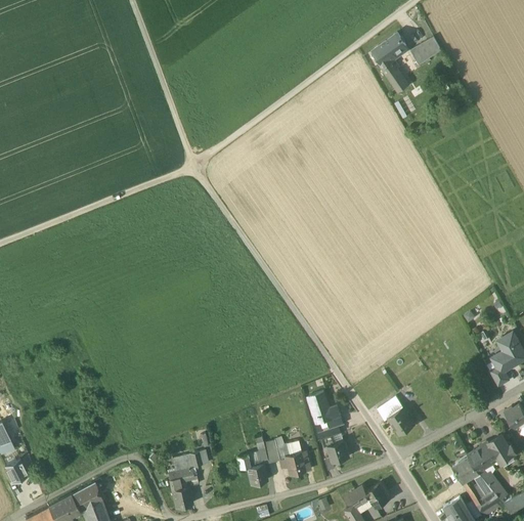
[(397,35),(373,52),(381,64),(389,59),(405,48),(397,35)]
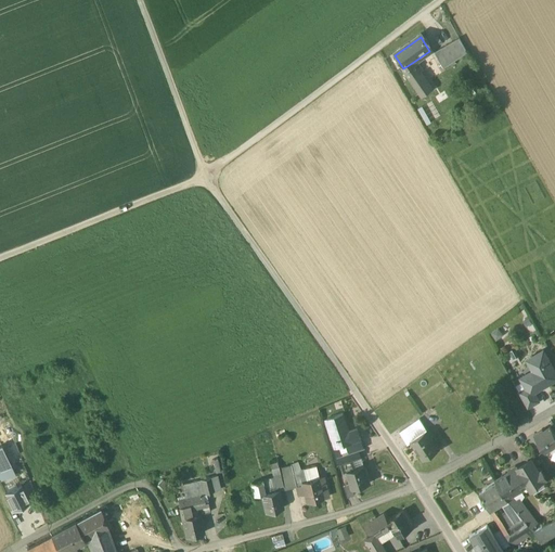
[(459,41),(434,54),(442,71),(467,55),(459,41)]
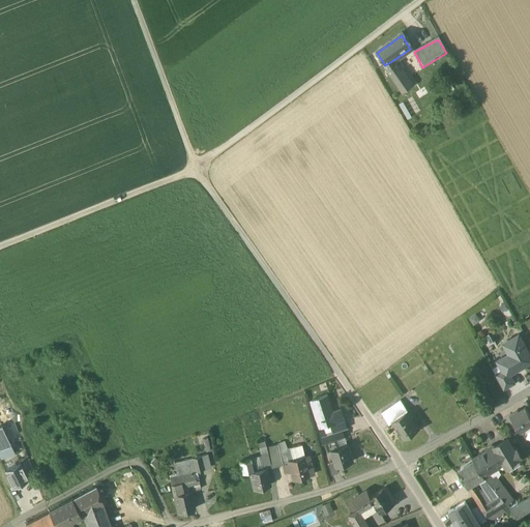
[(393,60),(385,65),(383,66),(386,71),(396,64),(393,60)]
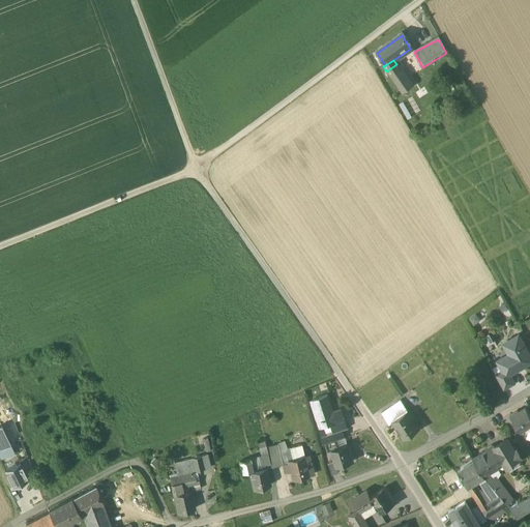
[(406,78),(396,64),(386,71),(395,85),(406,78)]
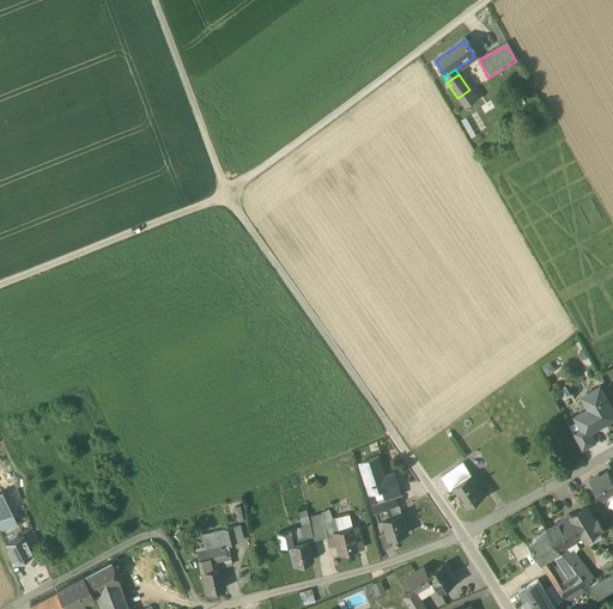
[(469,90),(457,98),(465,109),(477,101),(469,90)]
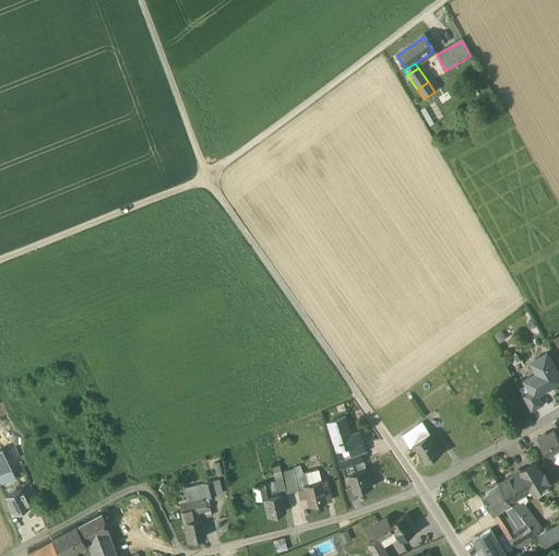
[(500,334),(494,340),(499,347),(507,342),(500,334)]
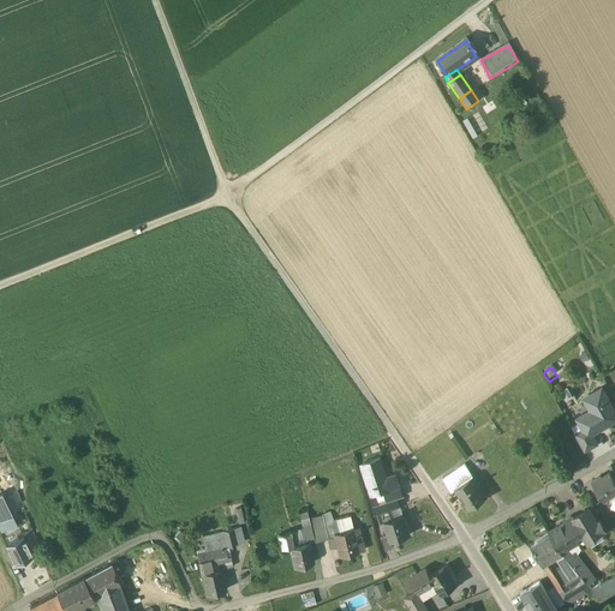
[(614,424),(614,415),(602,393),(587,401),(592,409),(590,419),(579,425),(583,432),(587,439),(592,437),(614,424)]
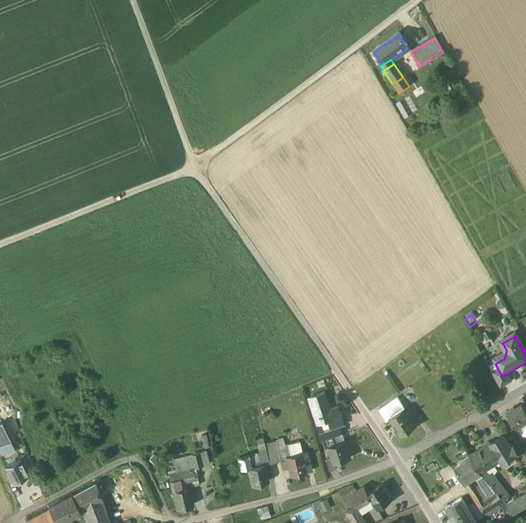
[(502,376),(498,370),(491,374),(500,389),(512,383),(506,374),(502,376)]
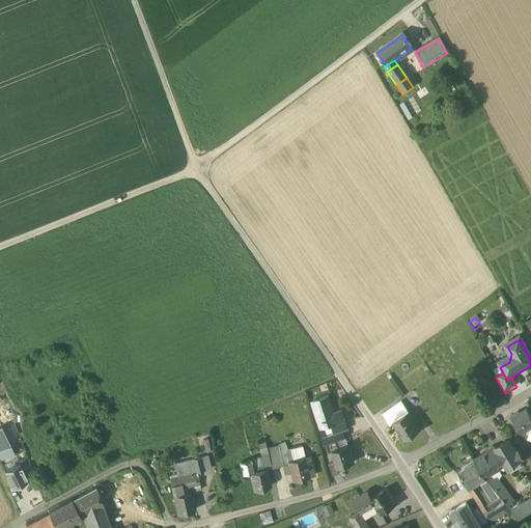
[(328,397),(313,403),(323,429),(337,424),(337,423),(345,421),(341,411),(334,414),(328,397)]
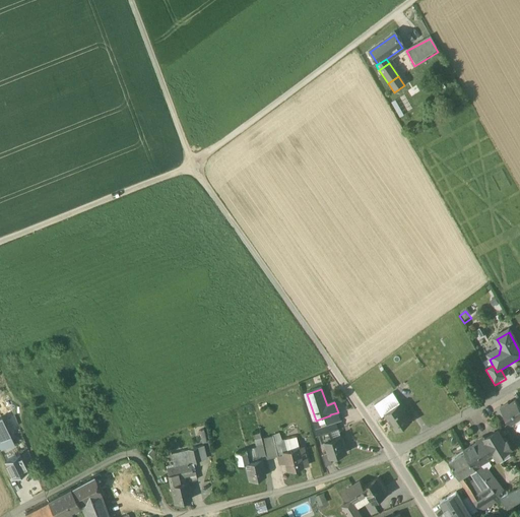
[(392,395),(375,407),(378,412),(388,405),(391,410),(399,405),(392,395)]
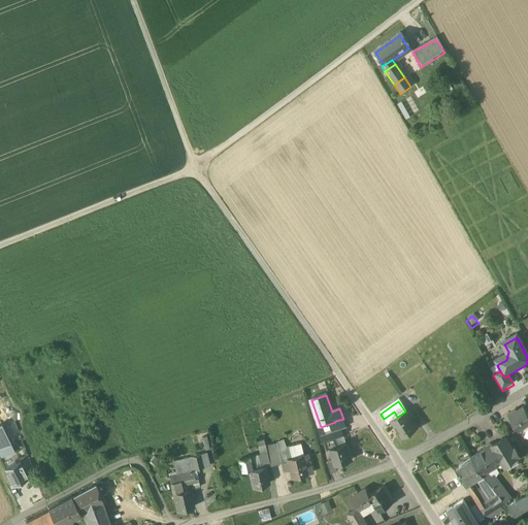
[(527,415),(523,407),(517,412),(516,411),(507,416),(518,431),(527,424),(527,415)]
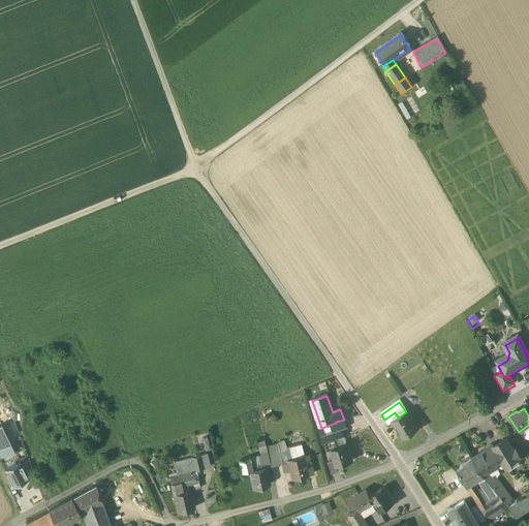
[(395,412),(384,420),(389,425),(392,423),(398,418),(395,412)]
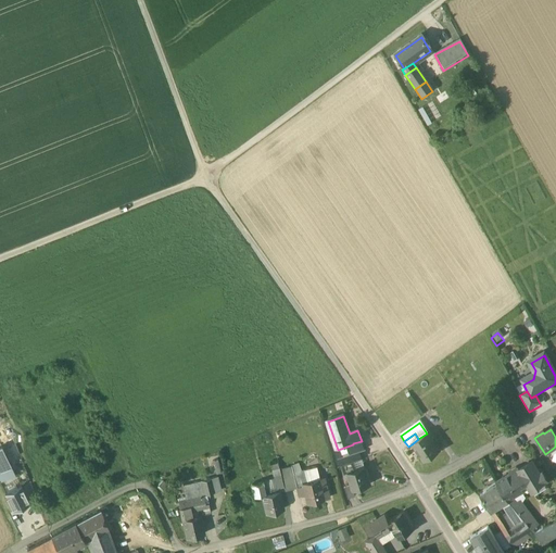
[(418,439),(412,444),(424,462),(440,451),(427,434),(418,439)]
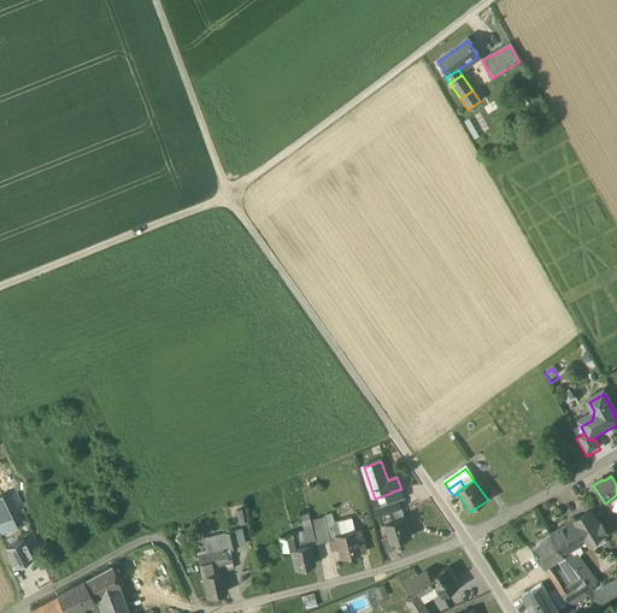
[(401,491),(388,496),(391,505),(400,502),(405,501),(401,491)]
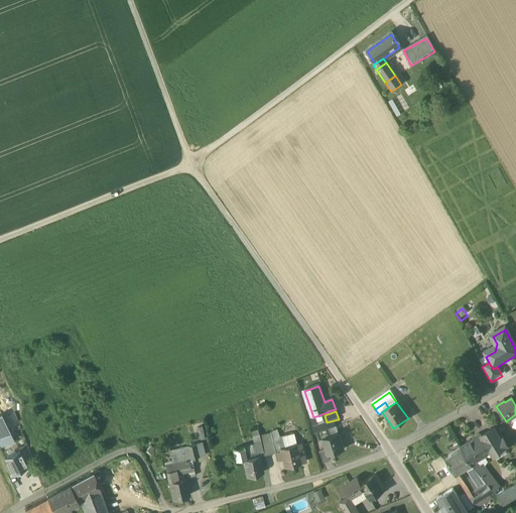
[(14,427),(6,413),(1,416),(8,430),(14,427)]
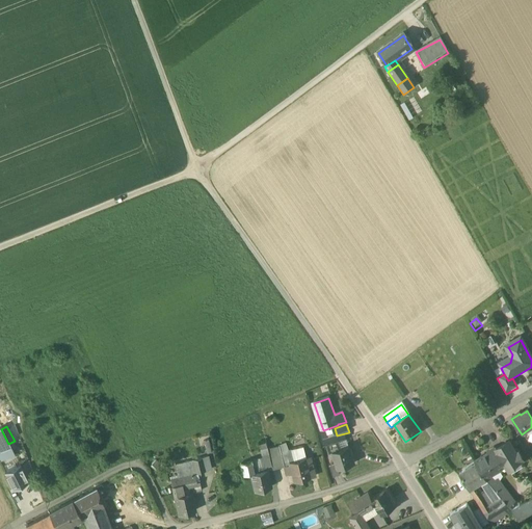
[(8,444),(1,429),(0,429),(0,460),(0,461),(6,458),(7,459),(15,455),(8,444)]
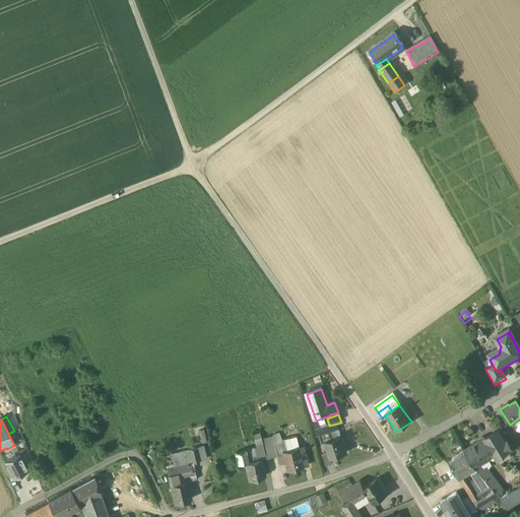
[(337,424),(329,426),(325,427),(327,434),(319,436),(322,445),(325,444),(325,443),(341,438),(337,424)]
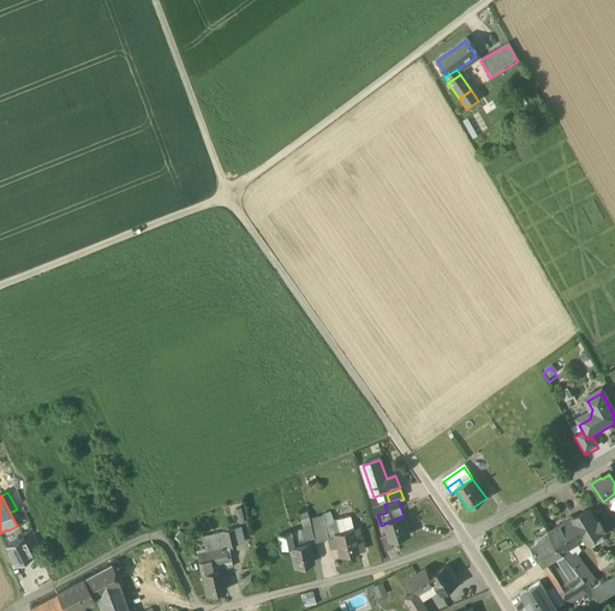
[(590,513),(575,522),(583,533),(587,543),(597,538),(596,535),(604,531),(599,522),(597,523),(590,513)]
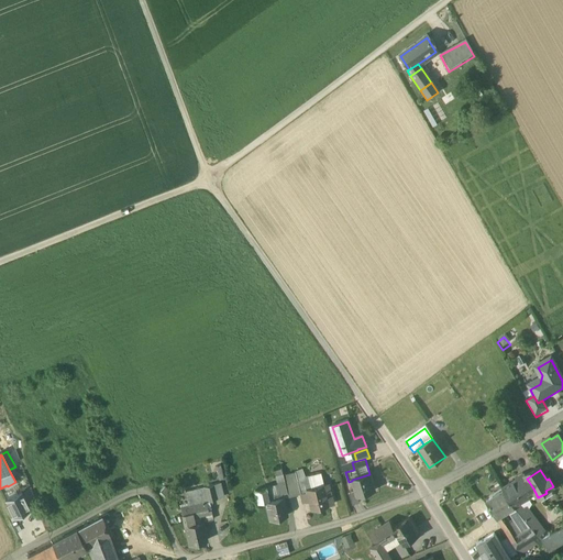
[(296,482),(295,474),(283,478),(287,493),(288,498),(300,495),(296,482)]
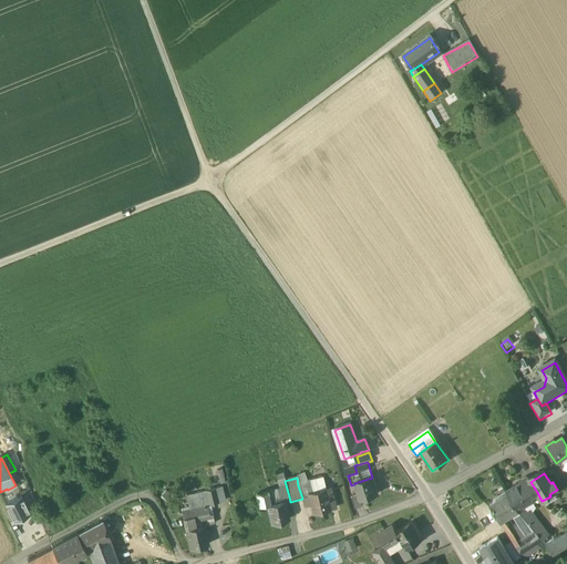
[(372,478),(354,483),(354,484),(358,494),(360,501),(378,495),(372,478)]
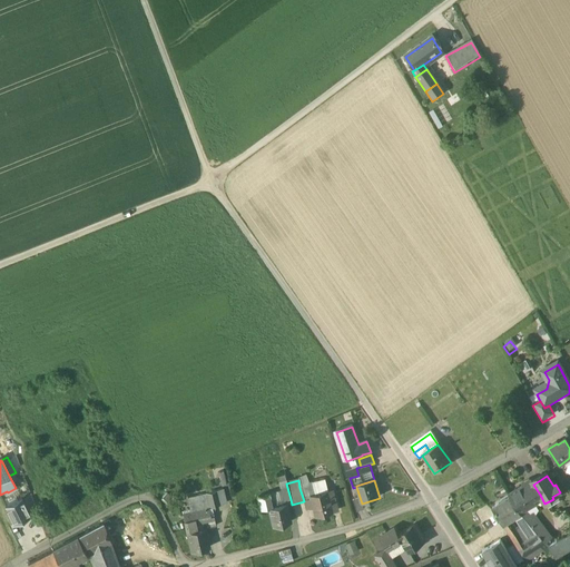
[(286,481),(278,482),(281,492),(283,501),(284,501),(291,499),(286,484),(286,481)]
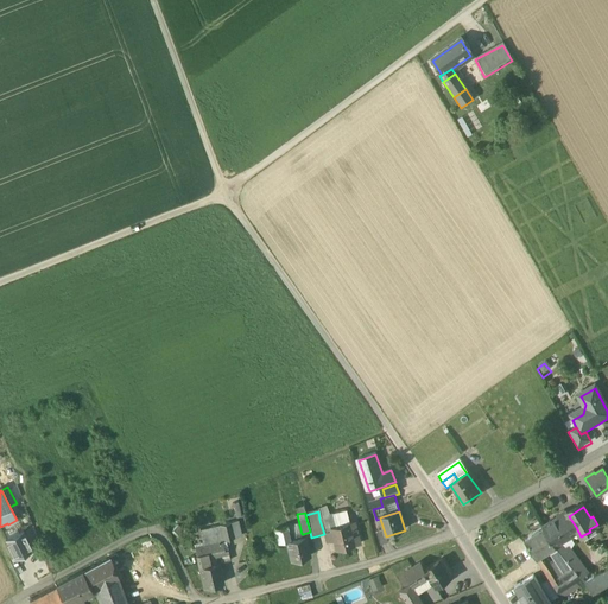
[(567,513),(543,529),(544,532),(555,548),(559,545),(571,538),(569,534),(575,531),(576,527),(569,516),(567,513)]
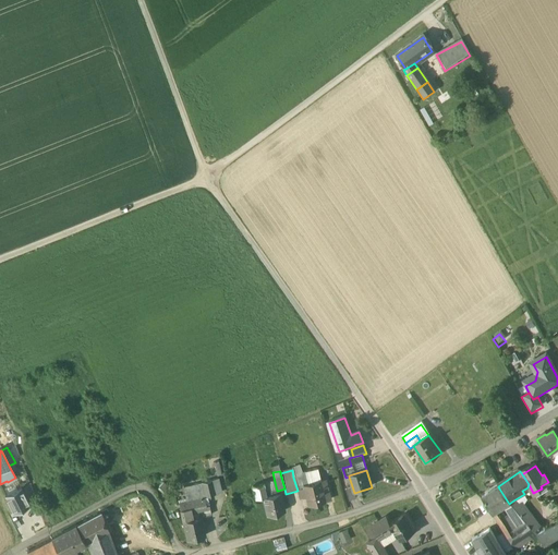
[(306,473),(293,478),(298,491),(303,489),(302,486),(308,484),(307,482),(308,482),(306,473)]
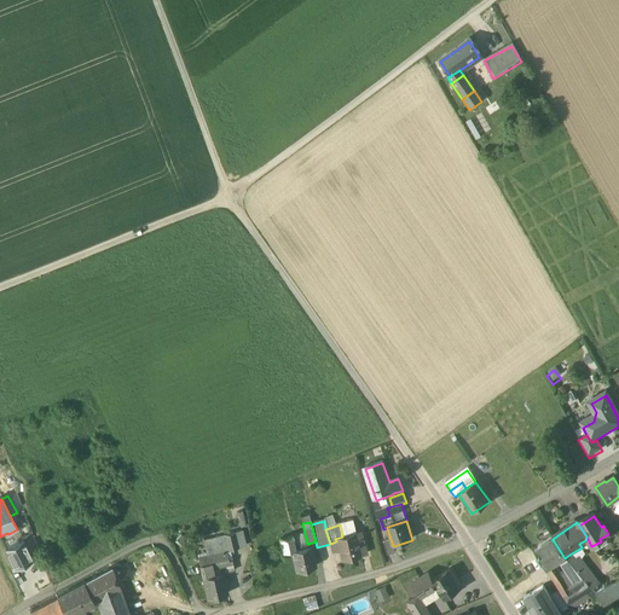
[(17,529),(9,534),(12,540),(15,545),(5,550),(15,569),(33,561),(17,529)]
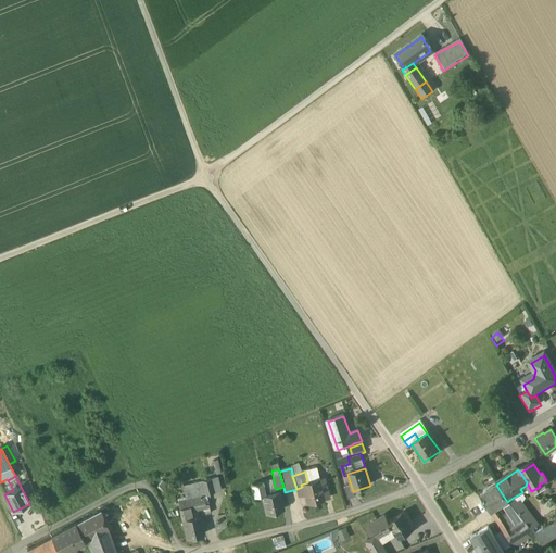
[(216,478),(210,479),(213,493),(219,492),(216,478)]
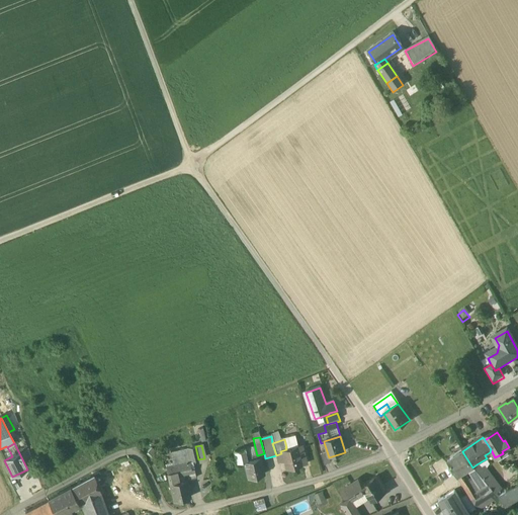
[(0,449),(0,452),(2,456),(10,452),(7,447),(6,446),(0,449)]
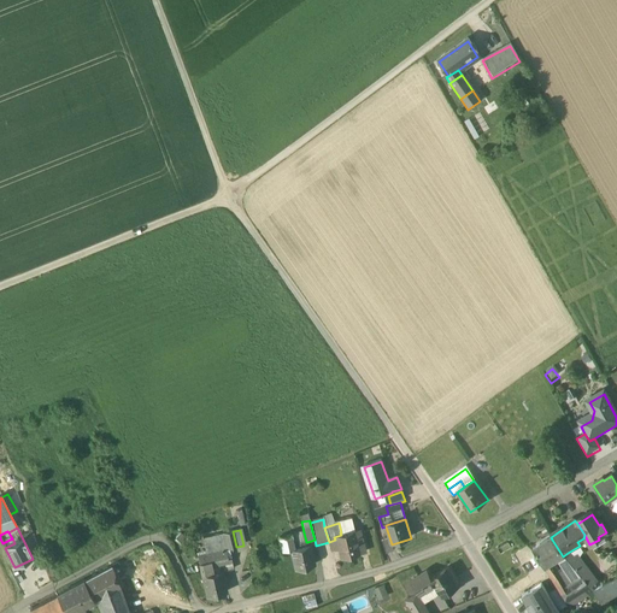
[(233,531),(223,534),(227,549),(236,547),(233,531)]
